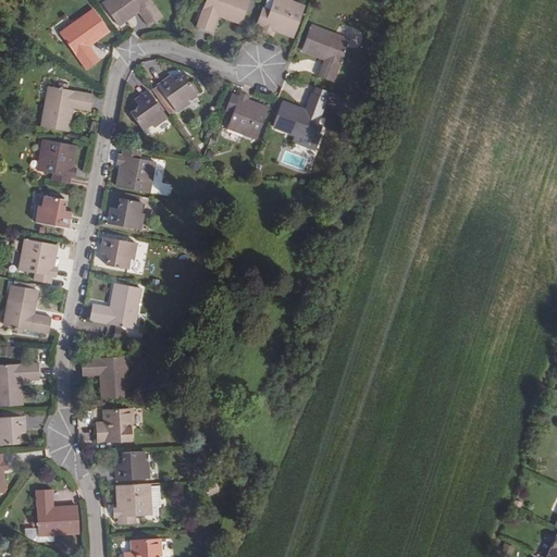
[(99,21),(84,0),(83,0),(49,24),(76,61),(90,50),(79,35),(99,21)]
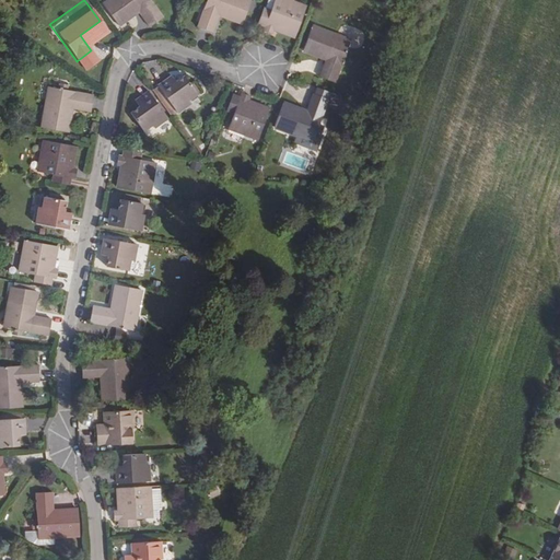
[(154,8),(148,0),(97,0),(109,15),(129,2),(140,16),(154,8)]
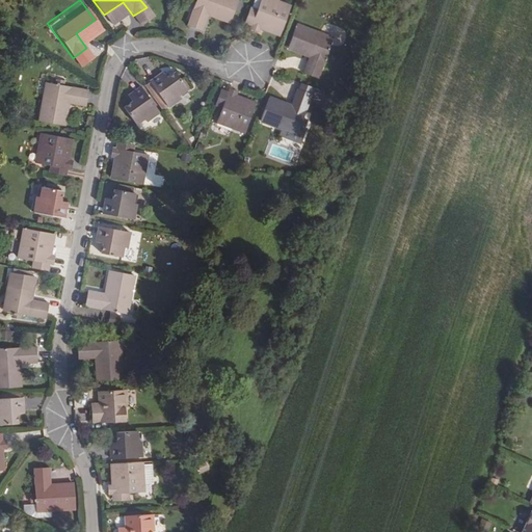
[(194,0),(187,21),(202,27),(209,10),(231,19),(235,6),(237,0),(194,0)]
